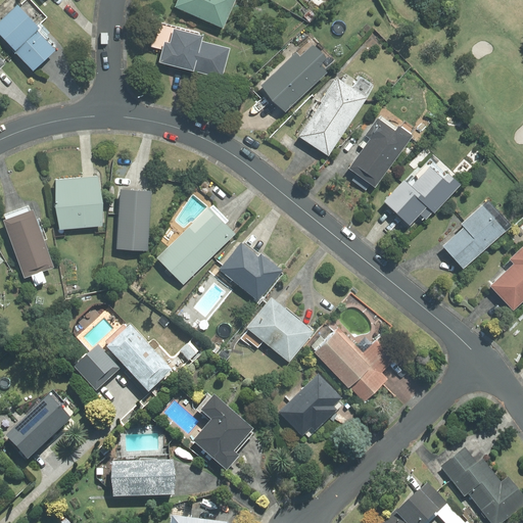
[(47,17),(31,0),(26,0),(18,7),(17,5),(0,21),(0,34),(34,70),(55,50),(44,38),(50,32),(41,22),(47,17)]
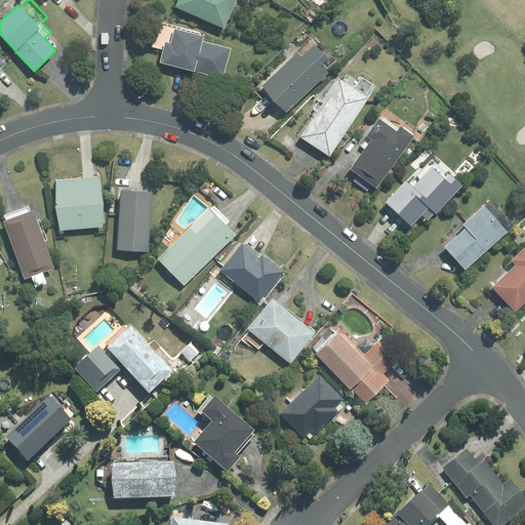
[(224,28),(236,0),(178,0),(176,7),(224,28)]
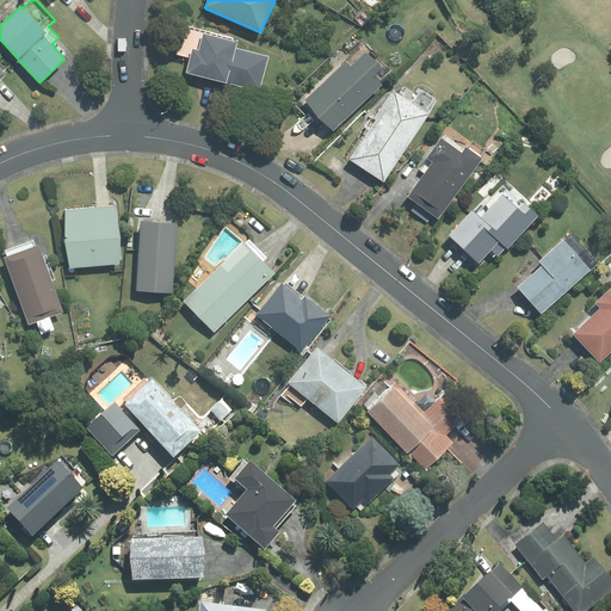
[(233,38),(184,26),(177,54),(191,57),(187,73),(259,91),(267,57),(235,49),(238,42),(233,41),(233,38)]
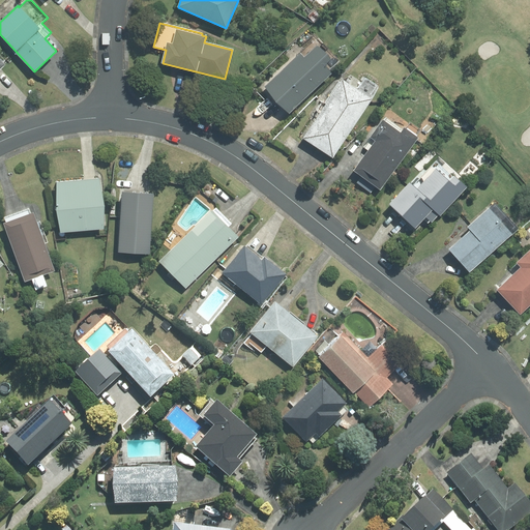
[(305,49),(266,86),(290,113),(331,72),(329,70),(339,61),(313,35),(301,46),(305,49)]
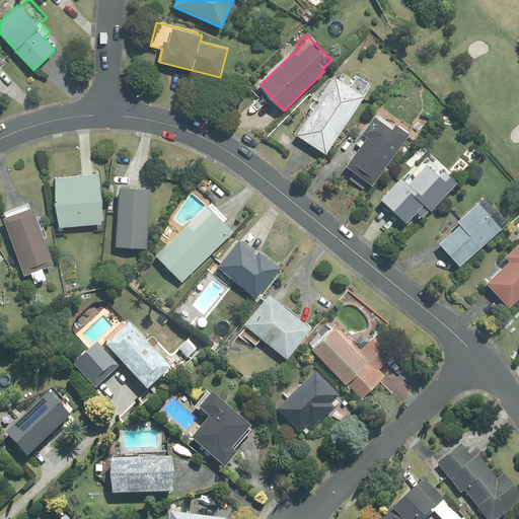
[(350,88),(335,79),(297,135),(325,154),(364,97),(372,85),(358,75),(350,88)]
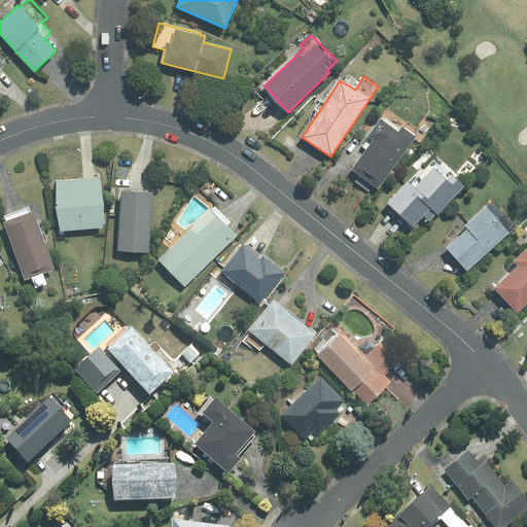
[(398,127),(382,115),(361,145),(367,149),(353,170),(378,188),(416,137),(413,135),(417,130),(408,124),(405,129),(401,127),(398,127)]
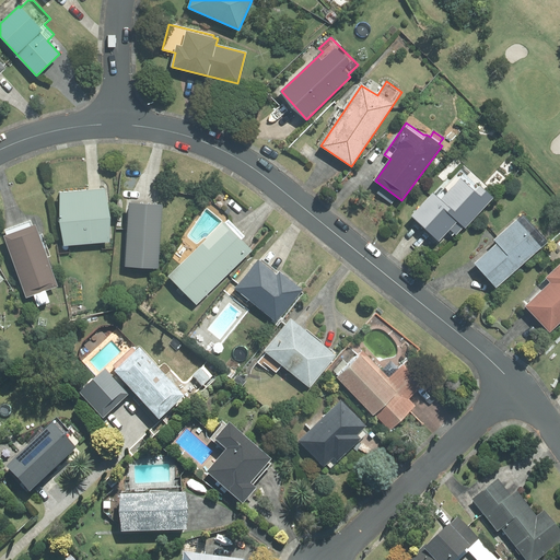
[(479,186),(461,170),(435,196),(433,194),(412,216),(440,241),(450,229),(456,234),(464,226),(466,228),(493,198),(480,186),(479,186)]
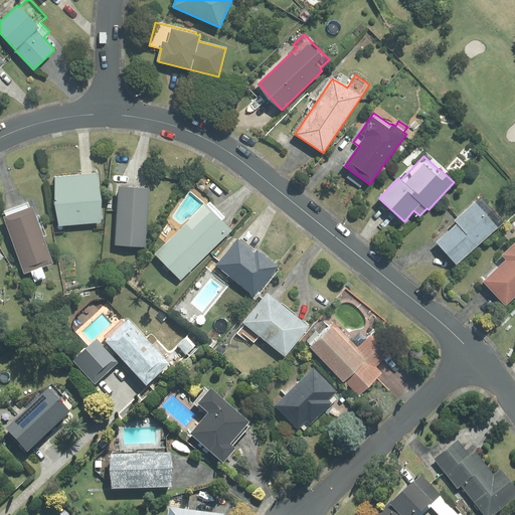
[(98,174),(55,177),(59,225),(101,222),(98,174)]
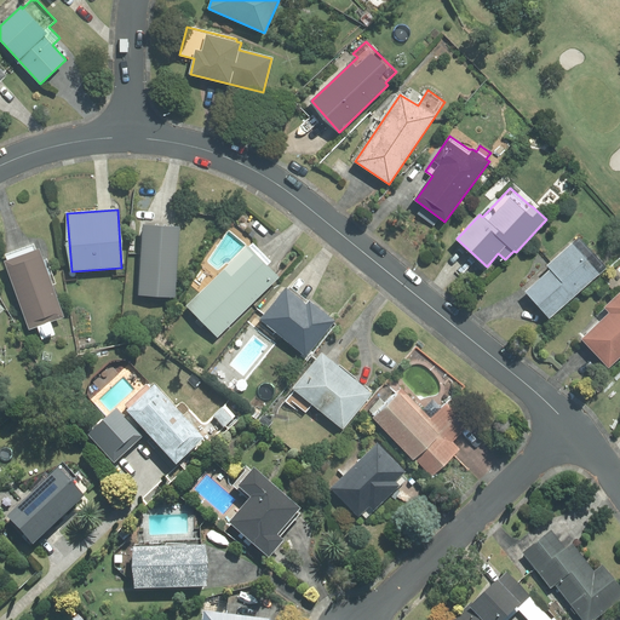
[(179,228),(144,225),(139,294),(174,297),(179,228)]
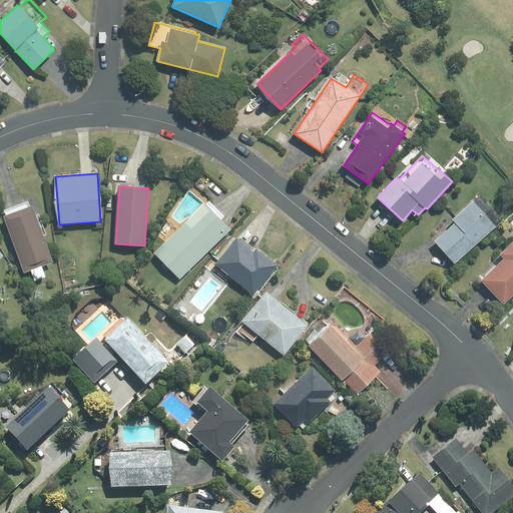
[(502,220),(480,195),(453,219),(455,223),(435,241),(455,264),(502,220)]
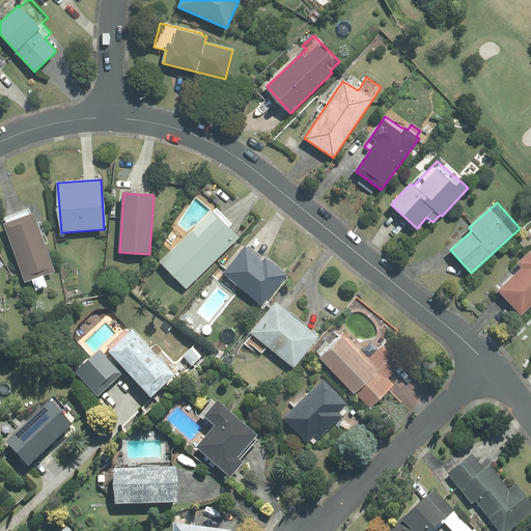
[(213,212),(212,211),(160,262),(187,288),(239,238),(228,227),(230,226),(215,210),(213,212)]
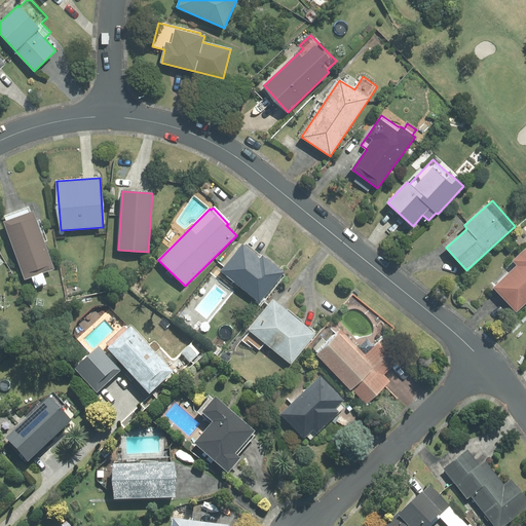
[(4,222),(25,279),(53,269),(43,241),(47,240),(40,219),(36,221),(33,212),(30,213),(28,209),(4,217),(6,222),(4,222)]
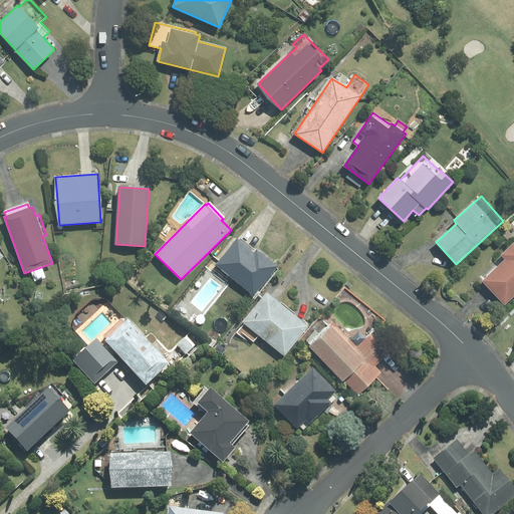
[(238,240),(237,239),(216,265),(254,295),(278,266),(256,249),(255,250),(240,238),(238,240)]
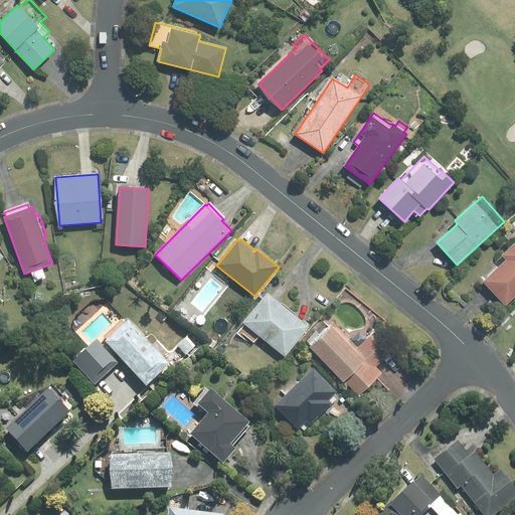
[(514,243),(502,255),(507,260),(483,282),(506,306),(514,297),(514,243)]
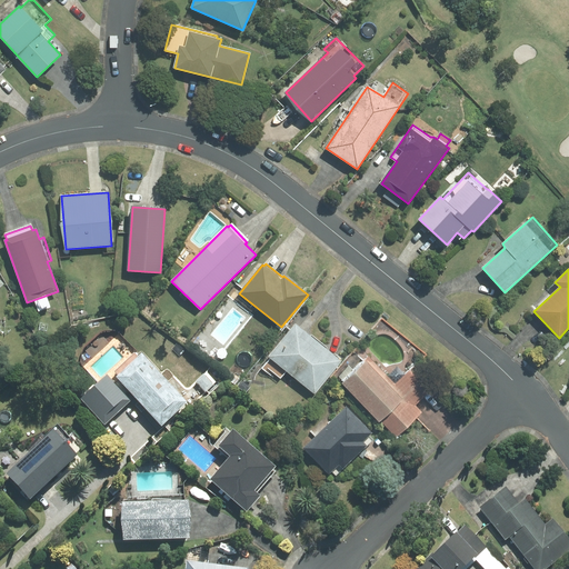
[(287,371),(315,393),(341,361),(296,325),(269,357),(270,358),(262,368),(272,377),(275,375),(280,379),(287,371)]
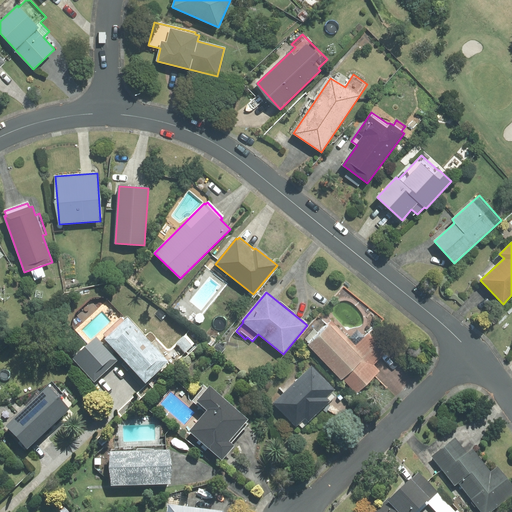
[(145,383),(168,362),(127,318),(124,321),(121,318),(103,334),(106,337),(105,339),(145,383)]
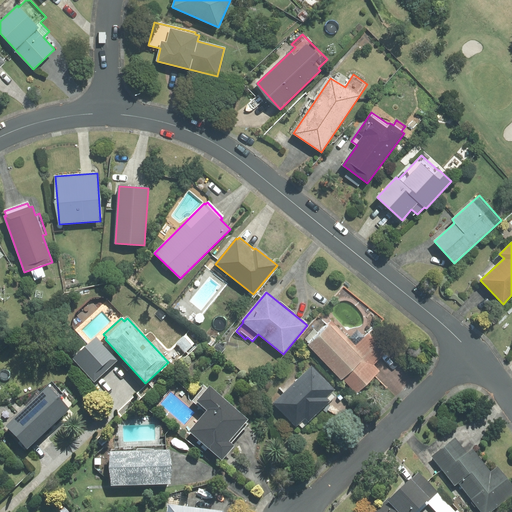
[(355,346),(331,322),(308,345),(341,379),(342,378),(357,393),(379,371),(373,365),(387,352),(369,333),(355,346)]
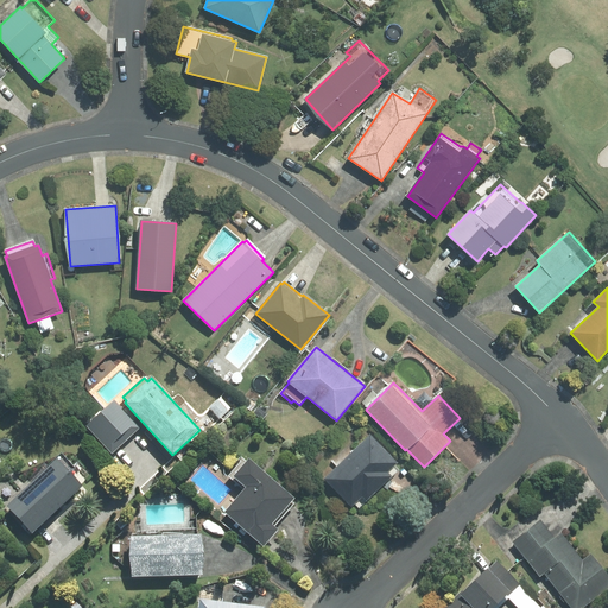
[(140,428),(114,400),(87,425),(112,454),(140,428)]
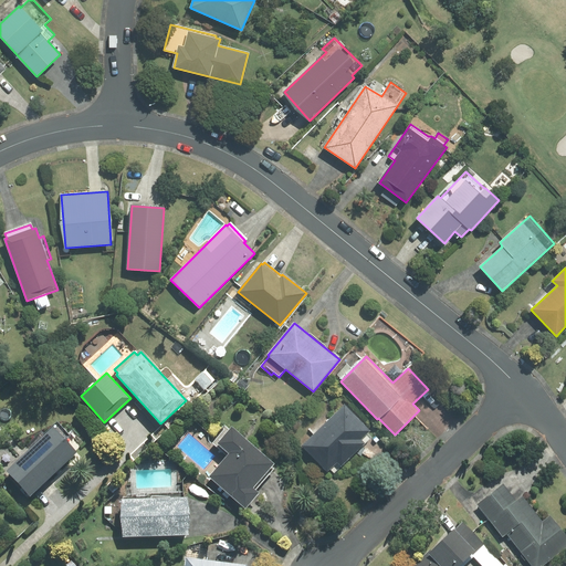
[(331,470),(334,473),(371,438),(367,433),(370,430),(345,405),(302,447),(327,472),(331,470)]
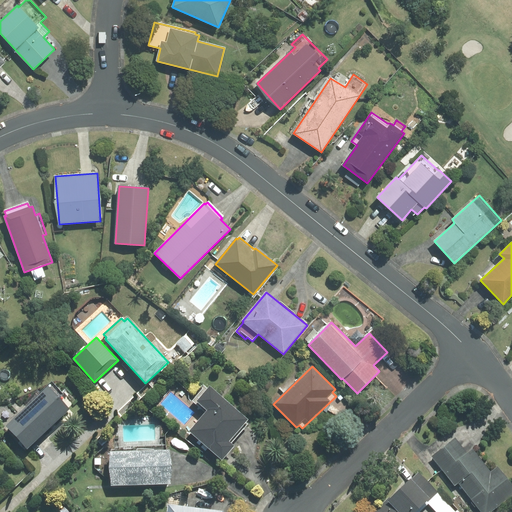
[(6,426),(27,448),(69,409),(59,398),(63,394),(53,382),(41,393),(38,390),(23,403),(27,407),(6,426)]
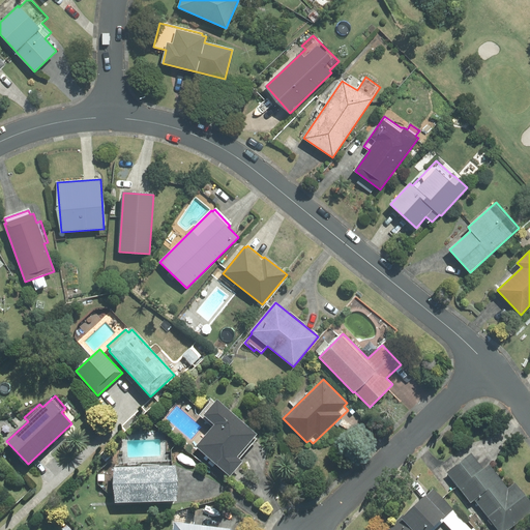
[(258,434),(217,400),(214,403),(212,401),(200,415),(213,427),(196,447),(230,476),(243,461),(240,459),(257,439),(255,437),(258,434)]
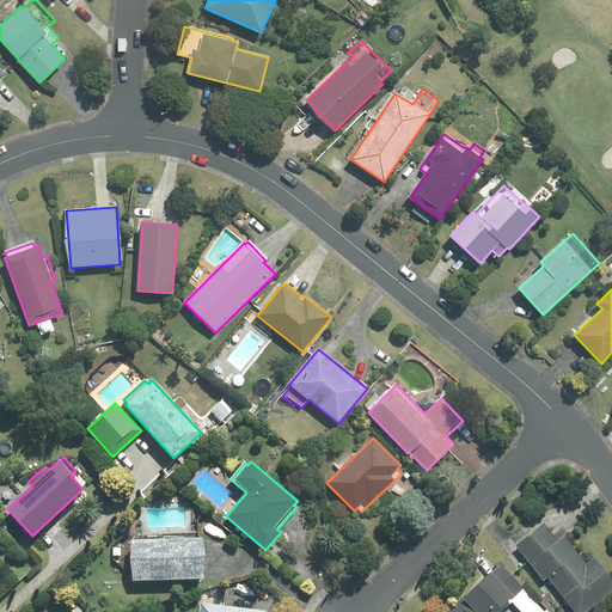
[(544,524),(516,545),(544,580),(548,576),(576,611),(583,611),(611,589),(611,580),(594,558),(587,564),(565,537),(558,542),(544,524)]
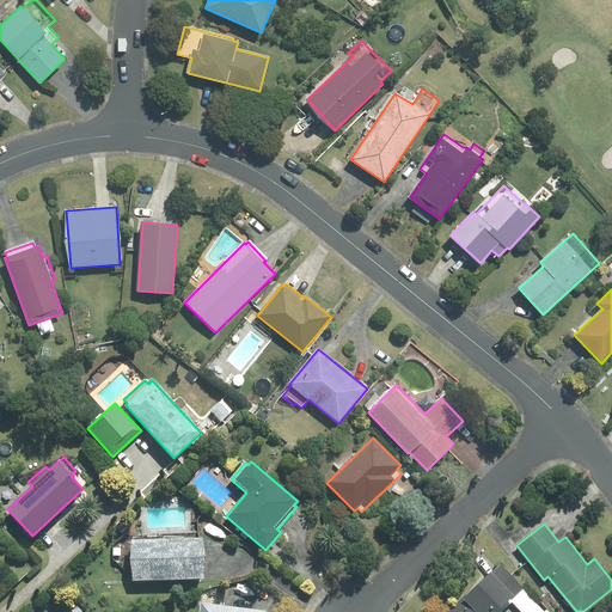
[(134,580),(203,577),(202,538),(133,540),(134,580)]
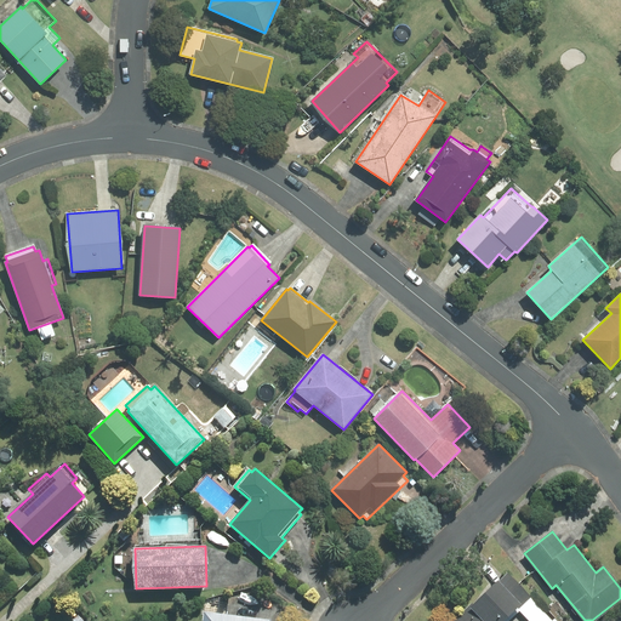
[(455,620),(508,620),(519,611),(529,620),(554,620),(508,571),(455,620)]
